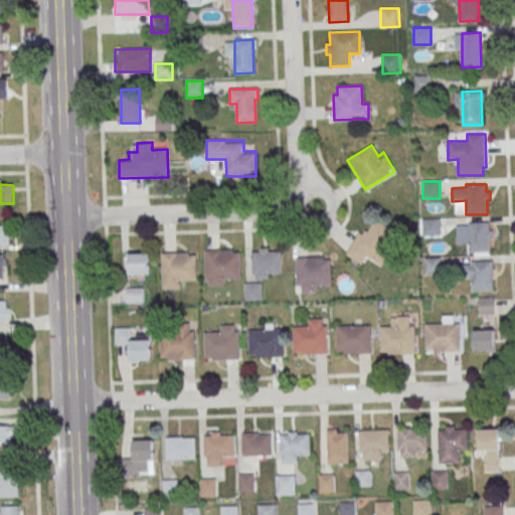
[(422,236),(440,236),(440,219),(422,219),(422,236)]
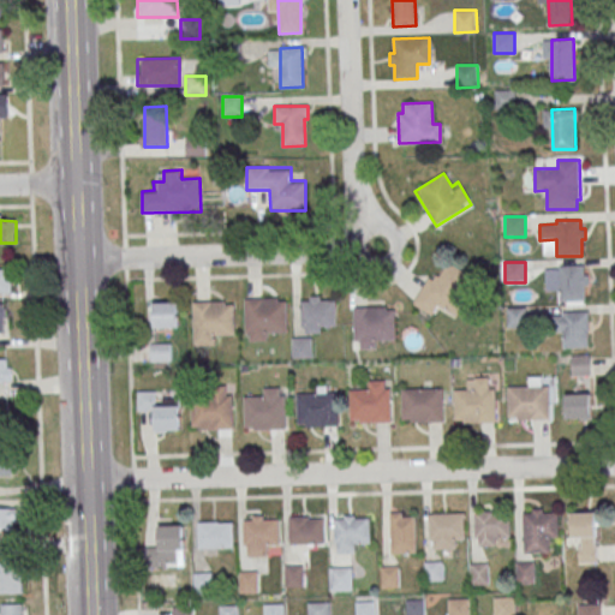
[(585,264),(585,300),(561,300),(560,266),(585,264)]
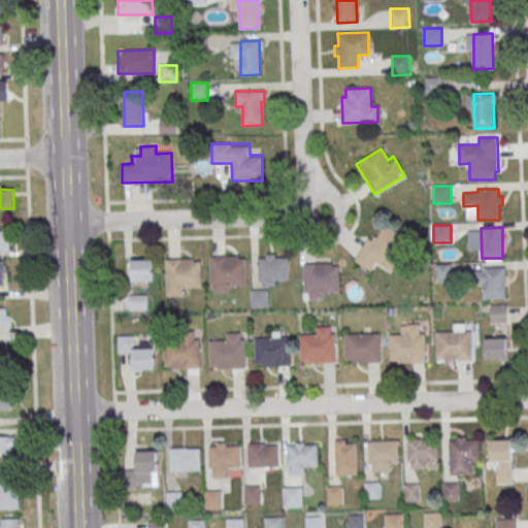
[(0,251),(11,252),(11,232),(0,231),(0,251)]
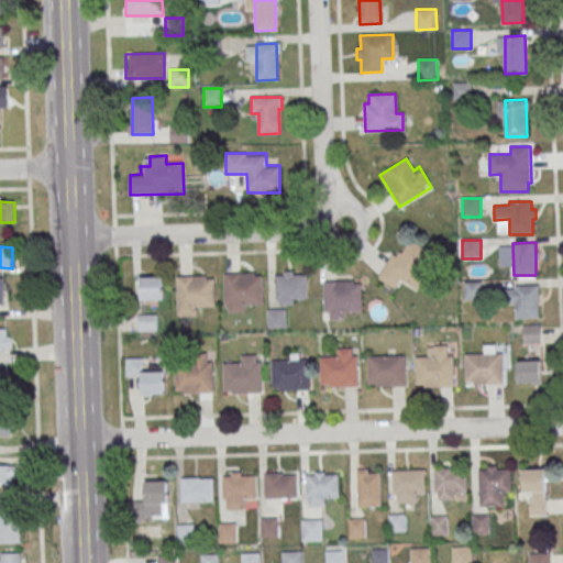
[(224,273),(225,305),(229,305),(229,312),(245,311),(245,304),(264,302),(263,275),(255,275),(255,272),(224,273)]
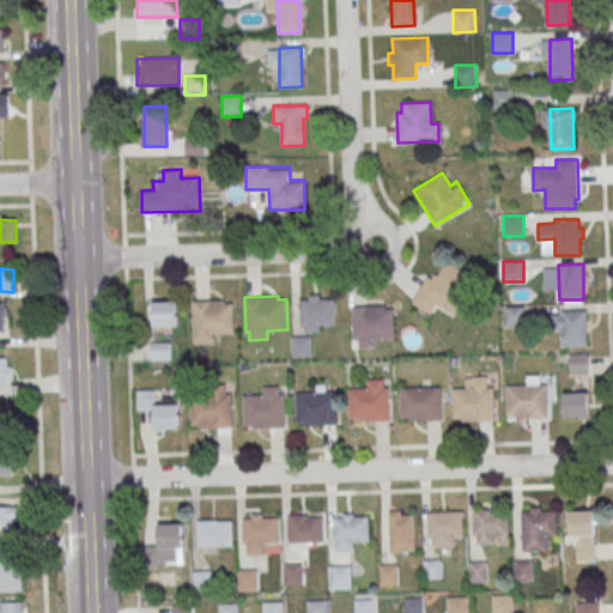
[(299,296),(299,332),(335,332),(335,296),(299,296)]
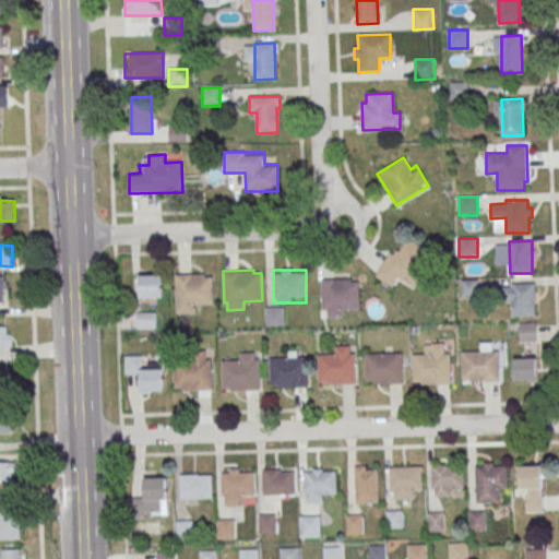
[(176,274),(177,314),(197,313),(195,304),(214,304),(213,276),(205,276),(205,273),(176,274)]
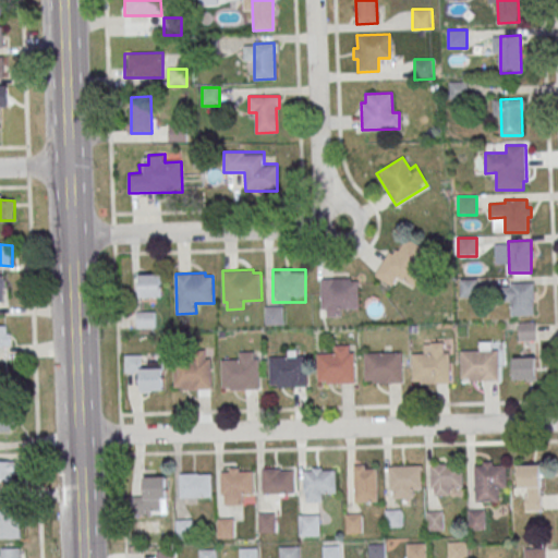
[(138,299),(165,299),(165,275),(138,275),(138,299)]
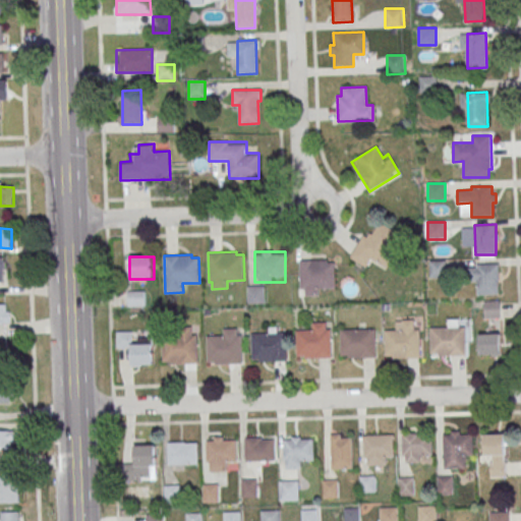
[(300,259),(300,289),(305,289),(305,296),(320,295),(319,288),(336,288),(335,263),(328,263),(328,259),(300,259)]
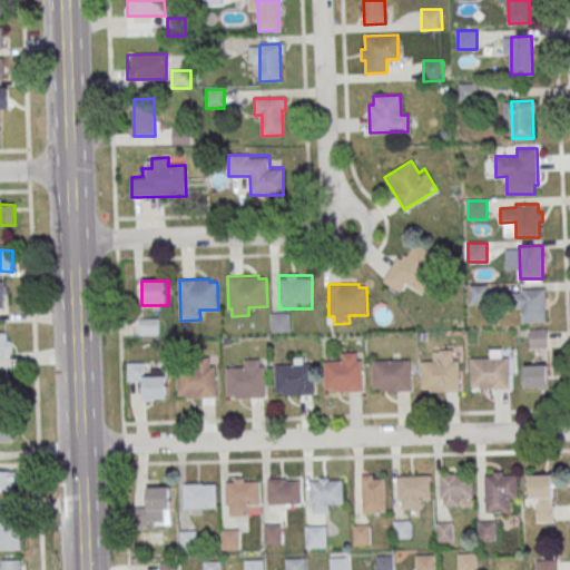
[(470,305),(488,305),(488,285),(470,285),(470,305)]
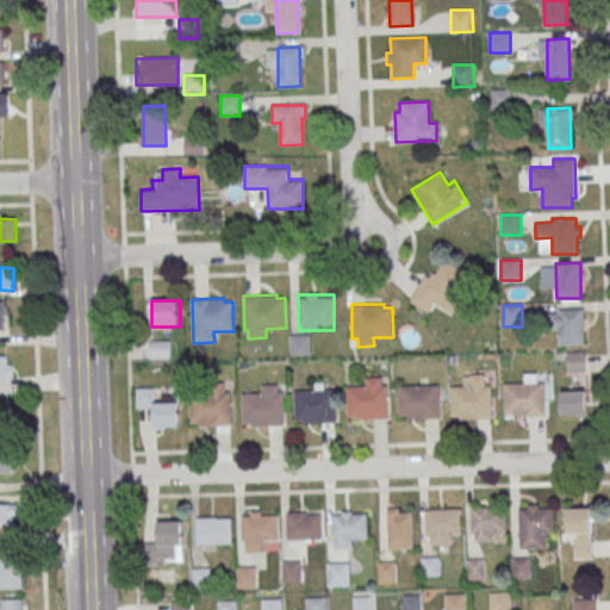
[(583,309),(584,343),(560,344),(559,309),(583,309)]
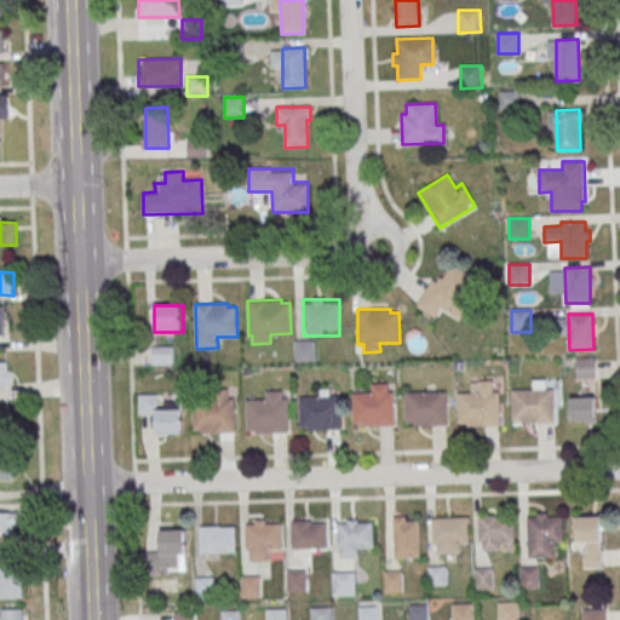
[(315,342),(294,342),(294,361),(315,361),(315,342)]
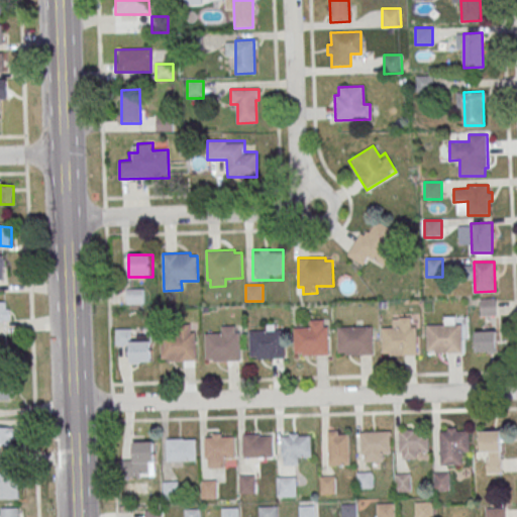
[(144,304),(144,289),(126,289),(126,304),(144,304)]
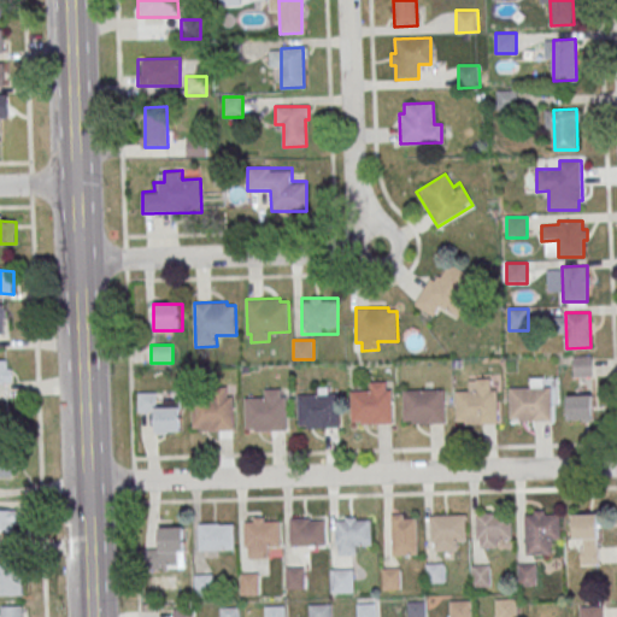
[(574,376),(592,376),(592,357),(574,357),(574,376)]
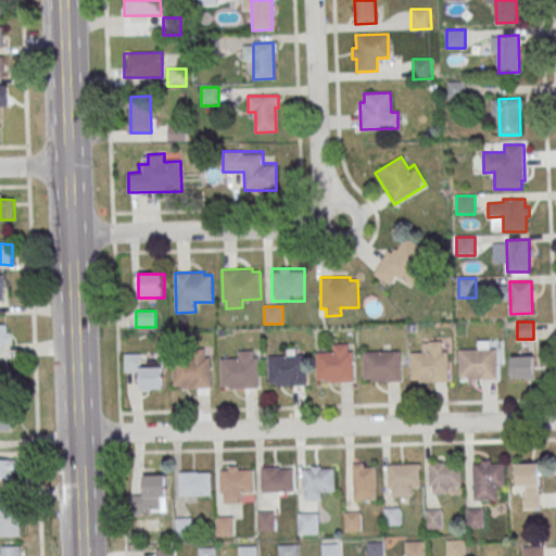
[(0,345),(11,345),(11,325),(0,325),(0,345)]
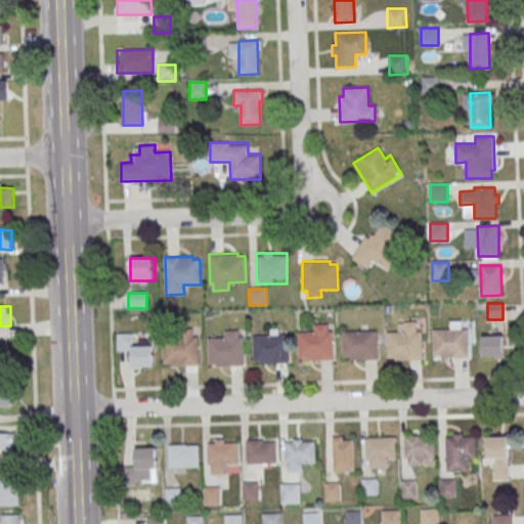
[(388,332),(405,332),(405,321),(418,321),(418,331),(423,331),(424,359),(396,360),(396,357),(389,357),(388,332)]
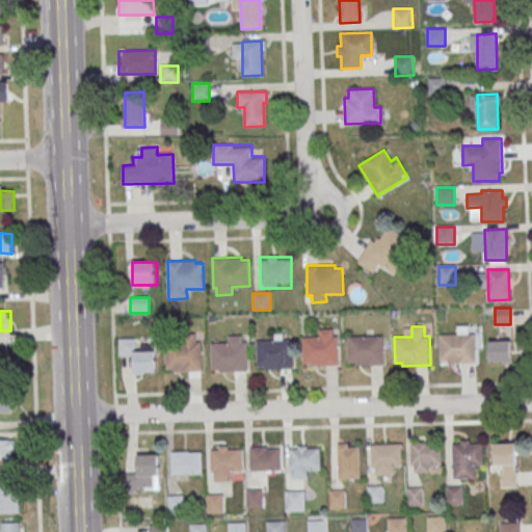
[(302,338),(320,337),(320,328),(334,328),(334,336),(339,336),(340,365),(311,366),(311,363),(303,363),(302,338)]
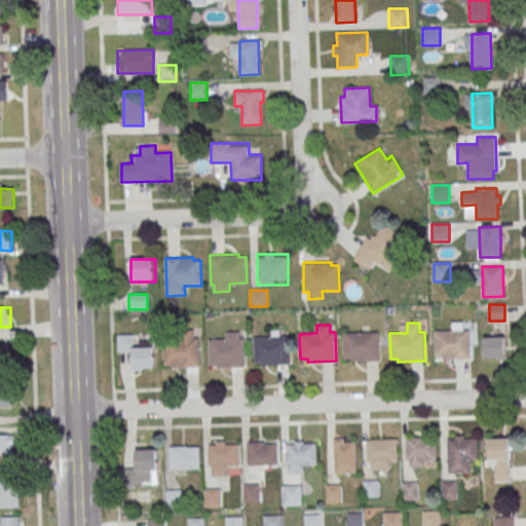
[(164,339),(181,338),(181,330),(193,329),(194,338),(199,338),(200,367),(173,367),(173,364),(164,365),(164,339)]
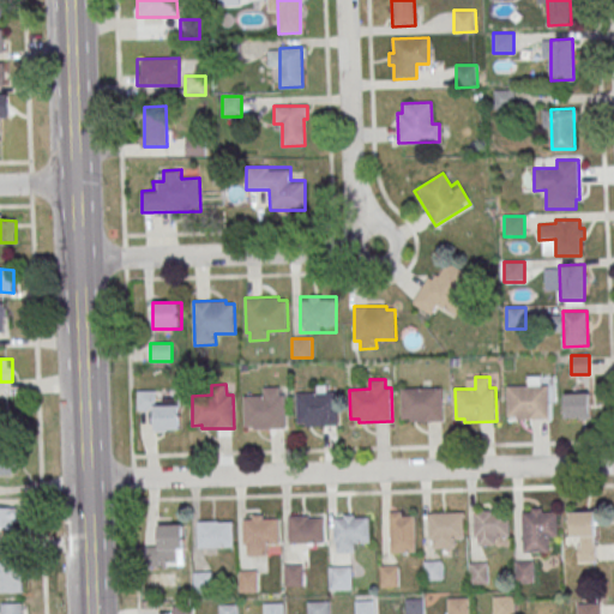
[(507,386),(549,384),(551,417),(518,419),(518,415),(509,416),(507,386)]
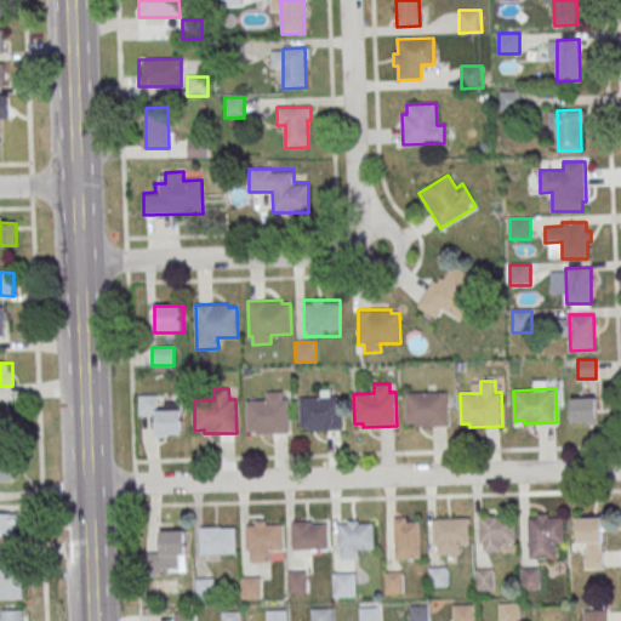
[(248,400),(267,399),(267,392),(283,391),(284,399),(289,399),(290,433),(257,434),(257,431),(249,431),(248,400)]
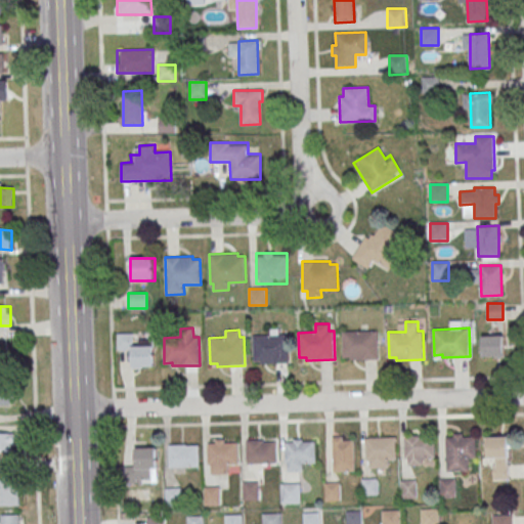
[(343,332),(378,331),(379,359),(351,359),(351,357),(344,357),(343,332)]
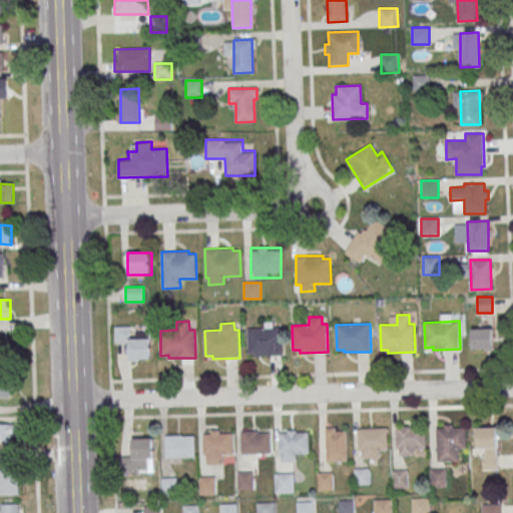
[(130,327),(115,327),(115,342),(127,342),(127,361),(151,361),(151,338),(130,338),(130,327)]
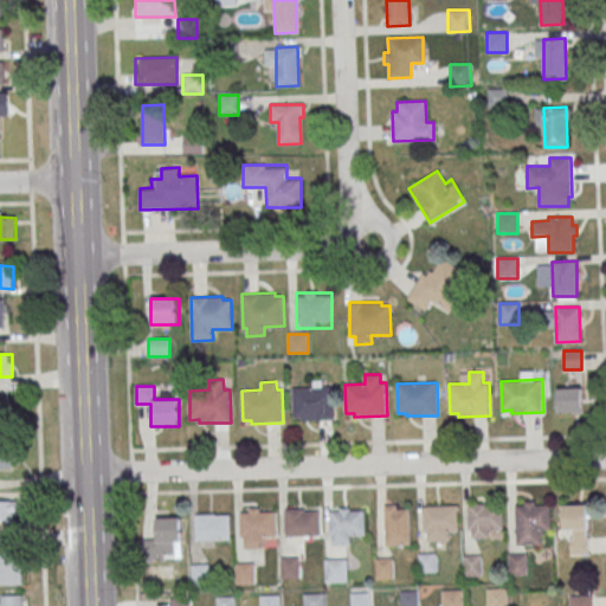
[(294,387),(334,386),(335,419),(303,420),(303,417),(295,417),(294,387)]
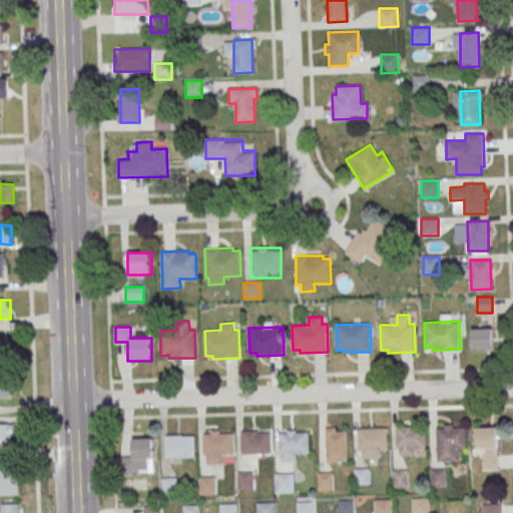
[(471,329),(471,350),(493,350),(493,329),(471,329)]
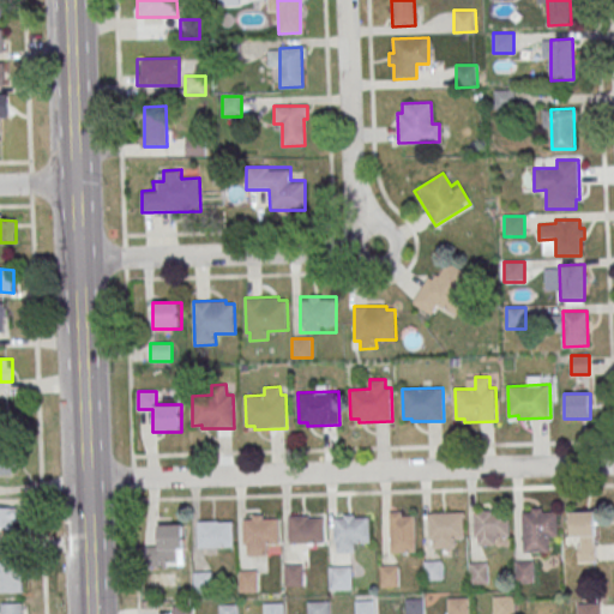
[(0,475),(11,476),(11,453),(0,452),(0,475)]
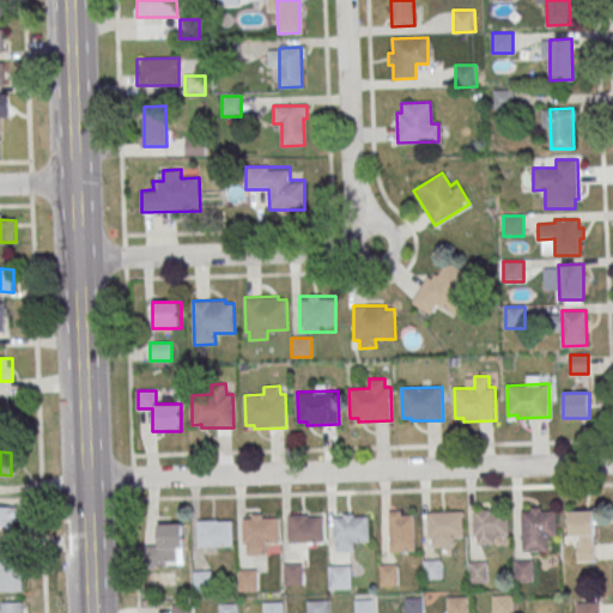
[(0,527),(18,528),(18,507),(0,507),(0,527)]
